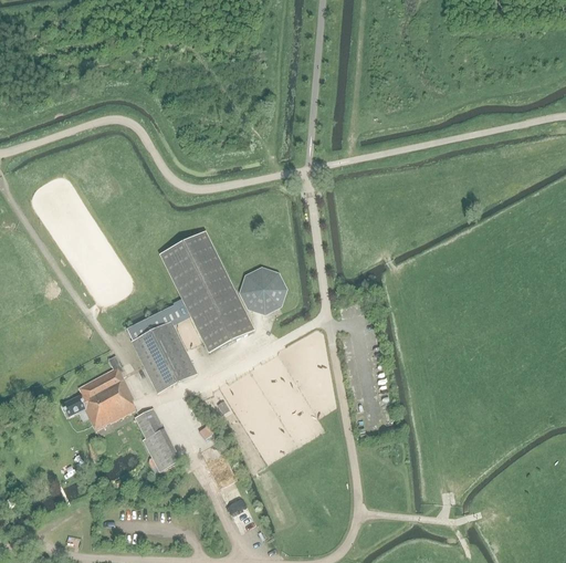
[(196,374),(171,325),(191,315),(209,352),(253,331),(203,231),(160,253),(182,296),(169,303),(170,304),(124,329),(130,341),(132,340),(158,393),(196,374)]
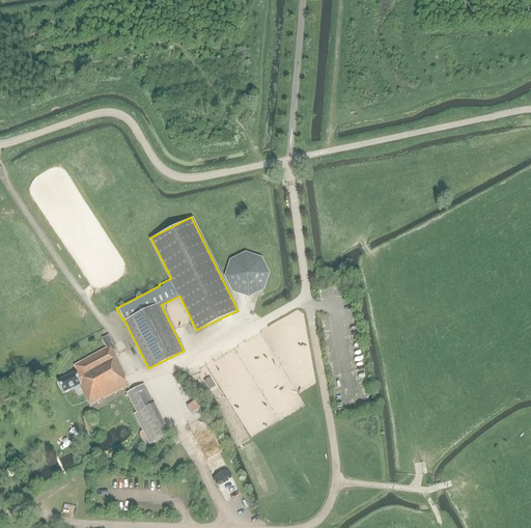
[(229,258),(224,275),(232,290),(250,296),(266,286),(271,270),(261,254),(245,249),(229,258)]
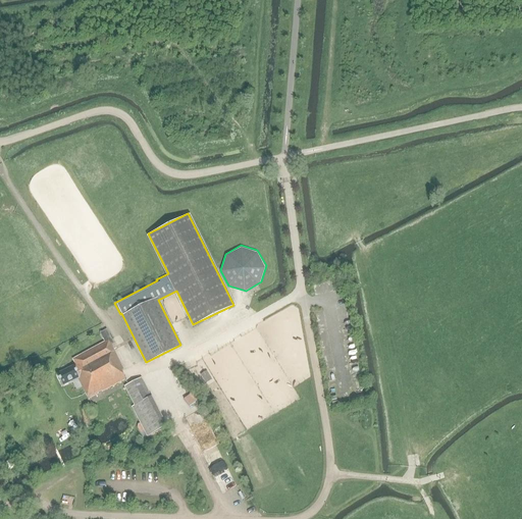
[(88,396),(125,376),(120,368),(122,367),(110,343),(113,342),(106,327),(103,328),(99,330),(104,340),(72,357),(75,363),(56,372),(61,383),(77,375),(88,396)]
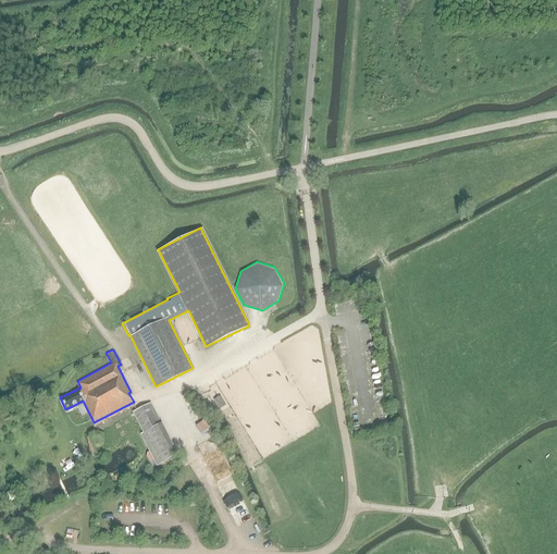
[(213,398),(219,407),(225,403),(220,394),(213,398)]
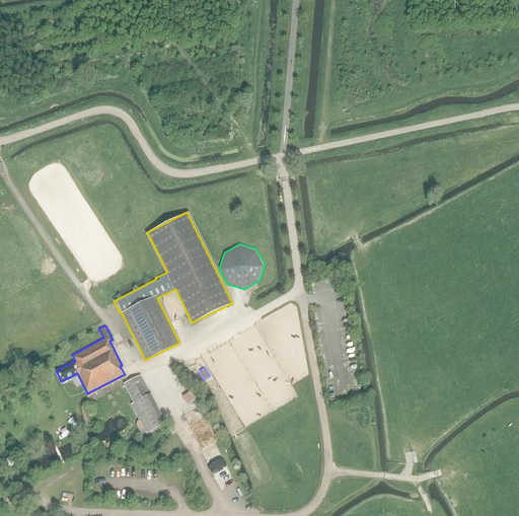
[(149,393),(140,373),(124,381),(133,400),(131,401),(146,432),(164,423),(150,393),(149,393)]
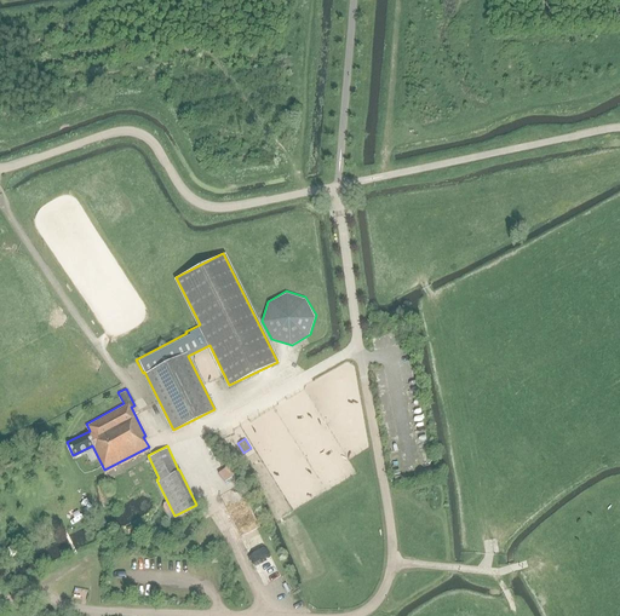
[(225,465),(218,471),(224,479),(233,472),(225,465)]
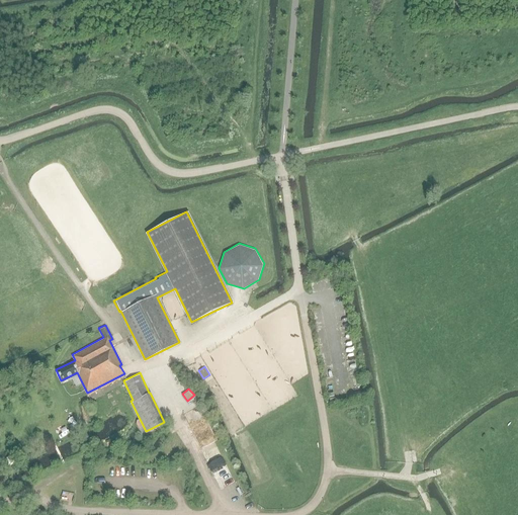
[(222,451),(208,458),(221,483),(234,477),(222,451)]
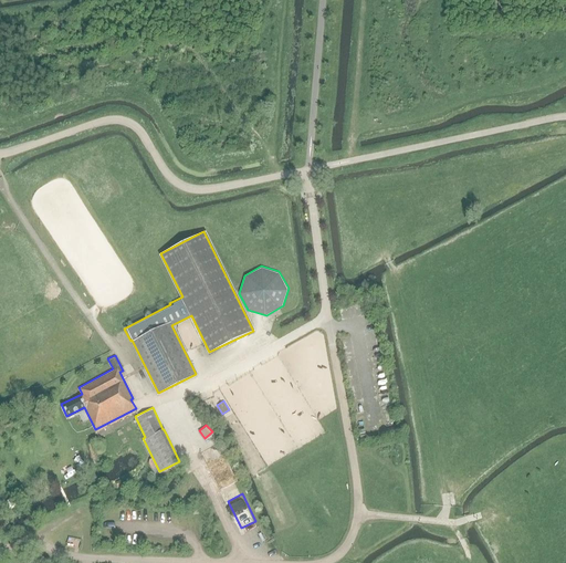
[(38,553),(35,559),(43,562),(45,558),(38,553)]
